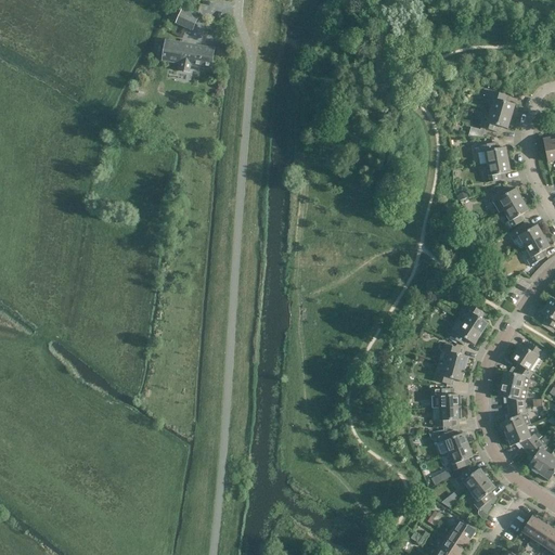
[(198,17),(181,10),(175,24),(192,31),(198,17)]
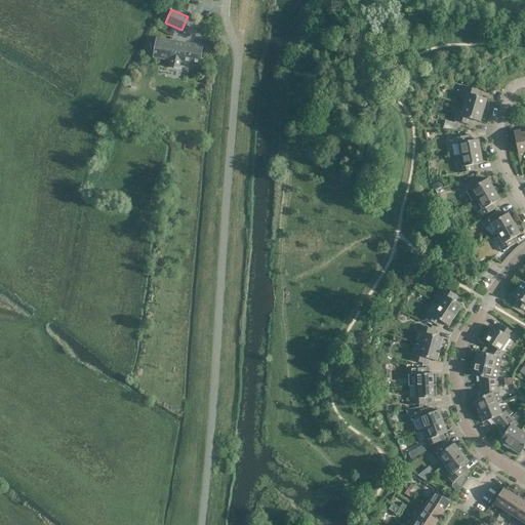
[(179,69),(180,63),(199,66),(203,46),(157,38),(153,58),(172,62),(171,68),(179,69)]
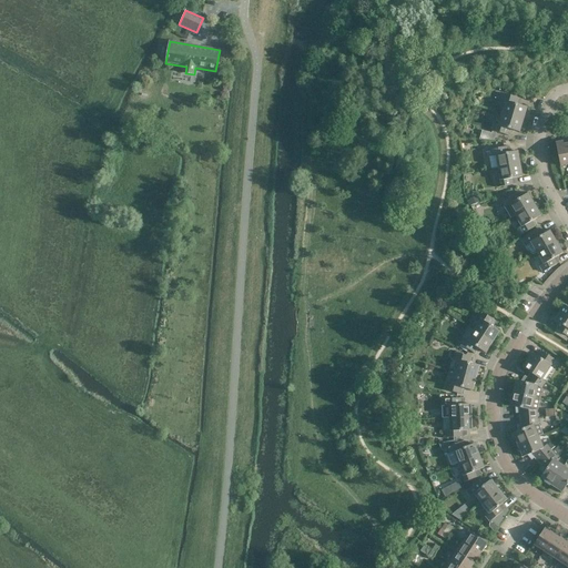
[(503,113),(523,120),(527,108),(516,104),(518,98),(504,93),(501,100),(506,101),(503,113)]
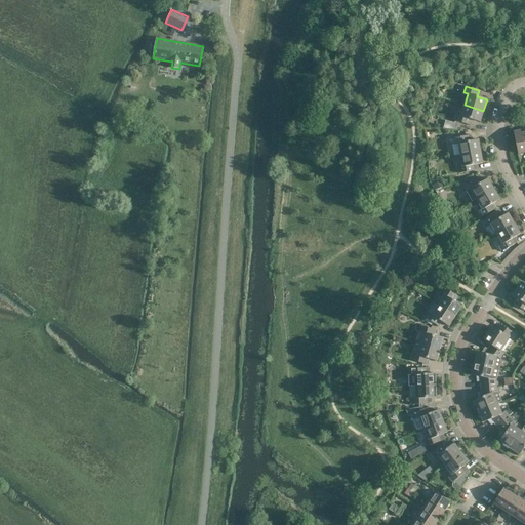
[(480,122),(483,111),(465,105),(460,116),(456,115),(455,121),(454,123),(445,121),(442,128),(456,129),(458,122),(469,125),(471,119),(480,122)]
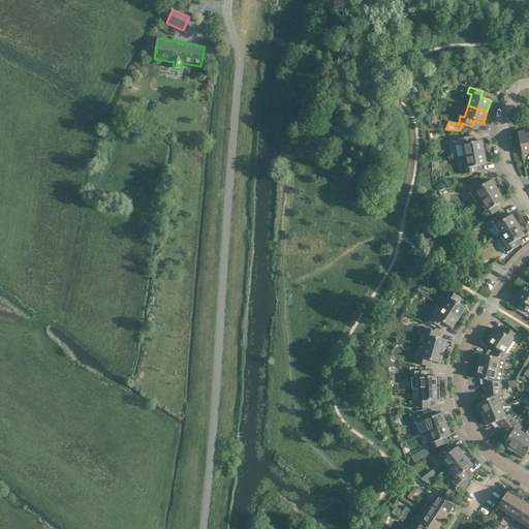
[(528,153),(528,133),(525,134),(525,132),(518,133),(522,155),(528,153)]
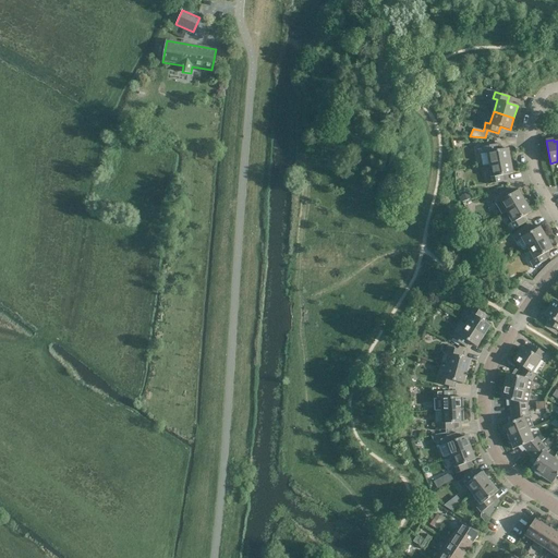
[(498,150),(497,144),(482,147),(483,154),(482,154),(484,166),(489,165),(511,161),(508,148),(498,150)]
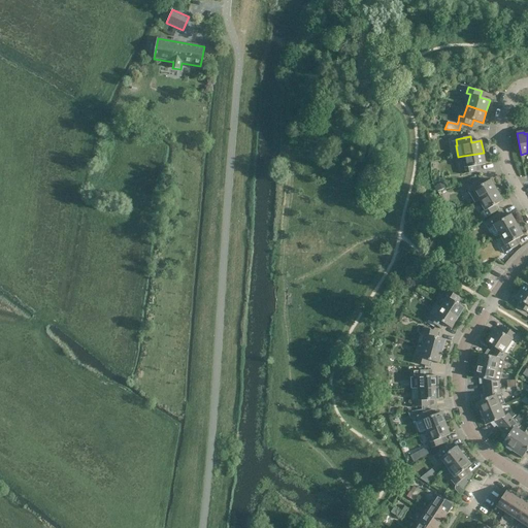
[(484,153),(463,156),(465,167),(461,168),(462,174),(476,172),(475,166),(486,164),(484,153)]
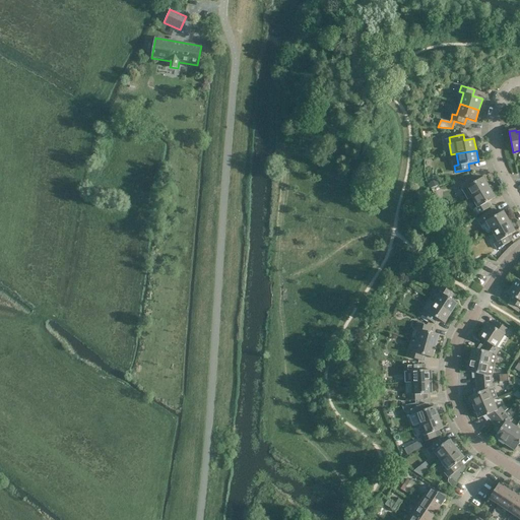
[(472,197),(490,187),(483,177),(474,182),(471,177),(459,184),(463,190),(466,188),(472,197)]
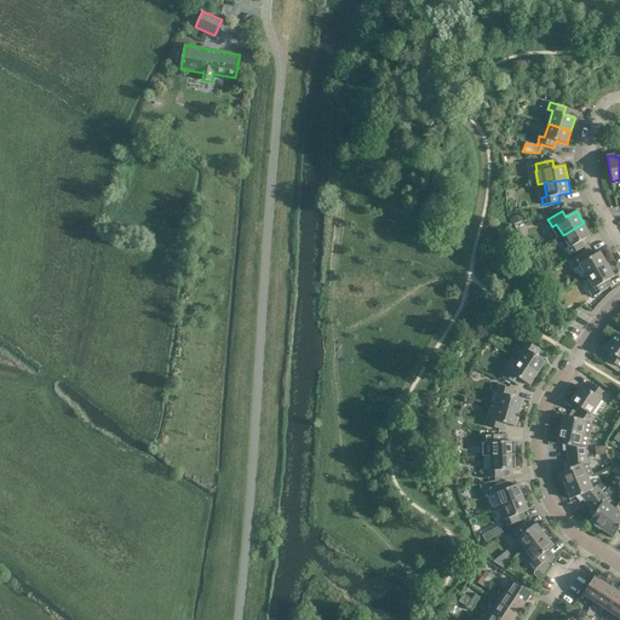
[(584,223),(563,235),(569,247),(566,250),(569,256),(584,247),(580,242),(591,236),(584,223)]
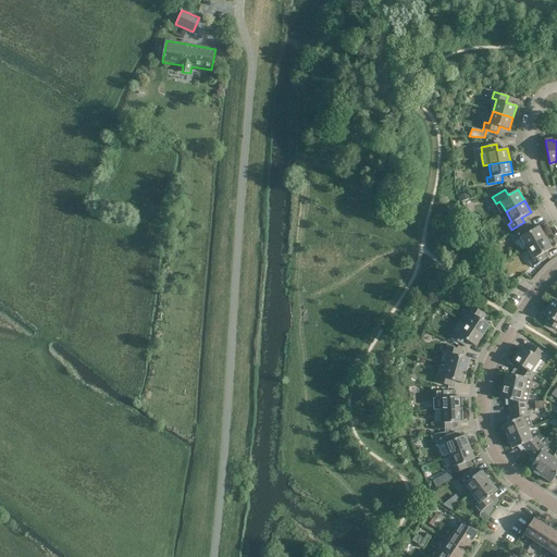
[(530,224),(527,226),(514,234),(517,239),(521,237),(528,248),(545,237),(539,226),(533,230),(530,224)]
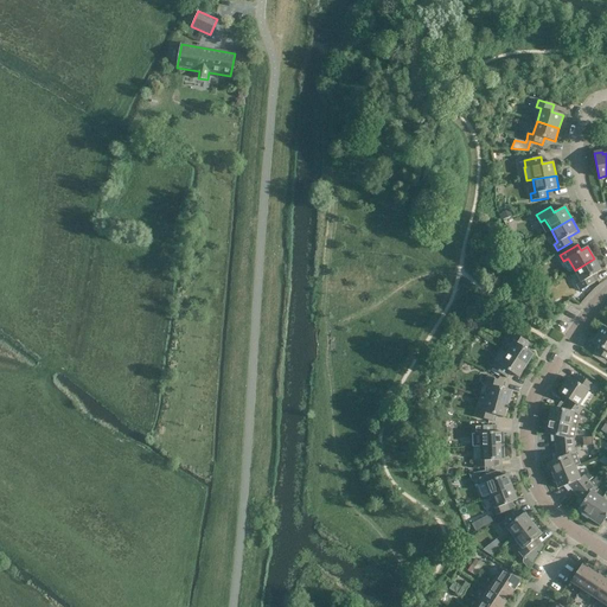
[(594,259),(575,270),(581,282),(577,285),(581,291),(598,281),(594,275),(601,270),(594,259)]
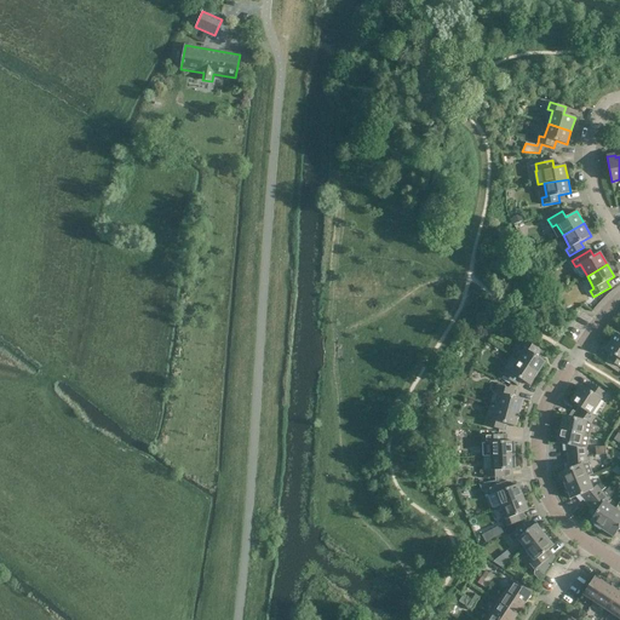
[(619,336),(616,333),(606,350),(612,354),(607,360),(619,367),(619,336)]
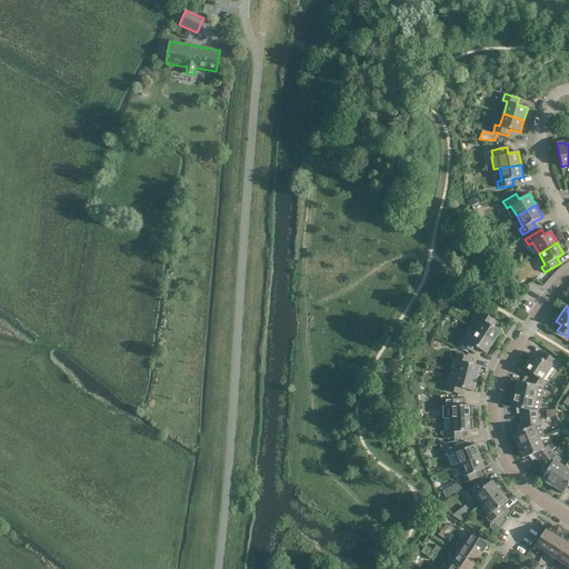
[(476,330),(493,342),(500,331),(491,326),(495,320),(482,312),(478,318),(482,320),(476,330)]
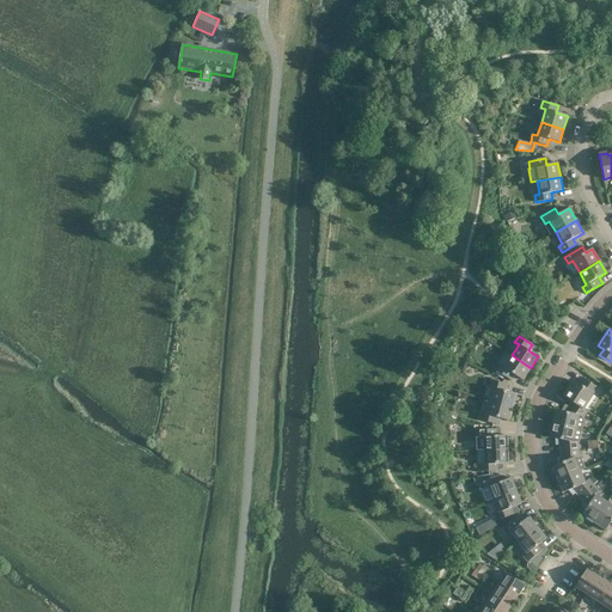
[(522,380),(531,368),(512,355),(506,352),(499,363),(500,363),(495,371),(509,379),(513,374),(522,380)]
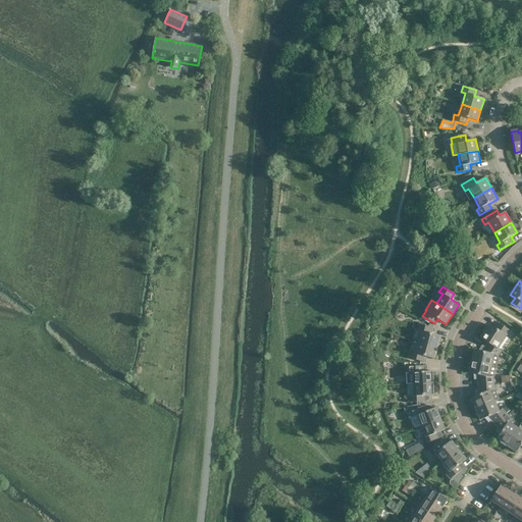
[(498,349),(510,330),(498,322),(494,327),(489,324),(481,338),(489,344),(498,349)]
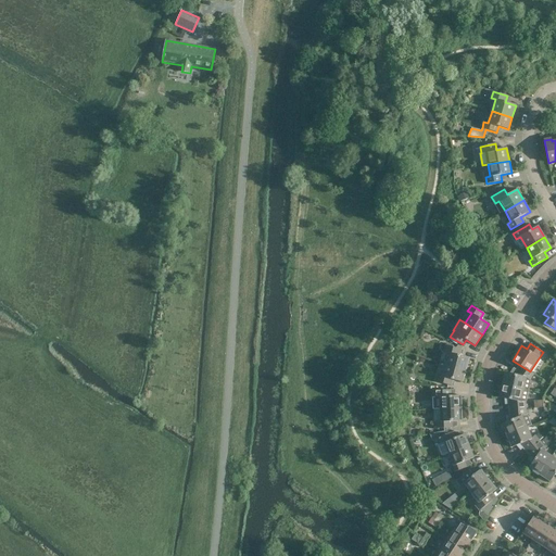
[(445,365),(466,370),(469,357),(459,355),(460,349),(446,345),(444,352),(449,353),(445,365)]
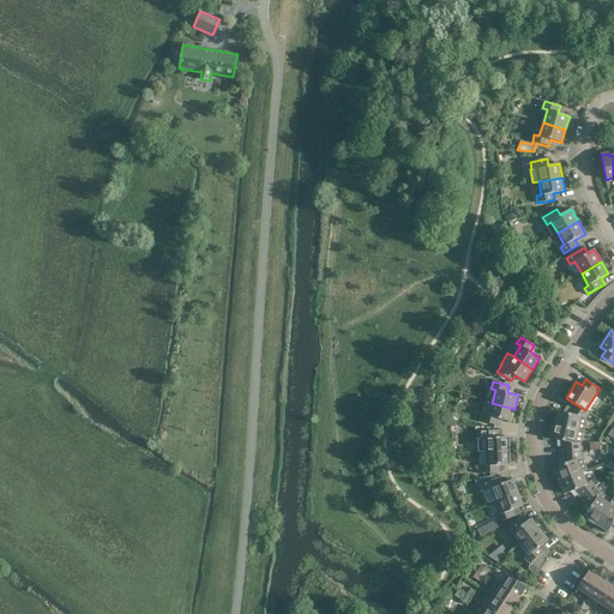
[(515,409),(492,403),(488,415),(483,414),(482,421),(498,426),(499,419),(511,422),(515,409)]
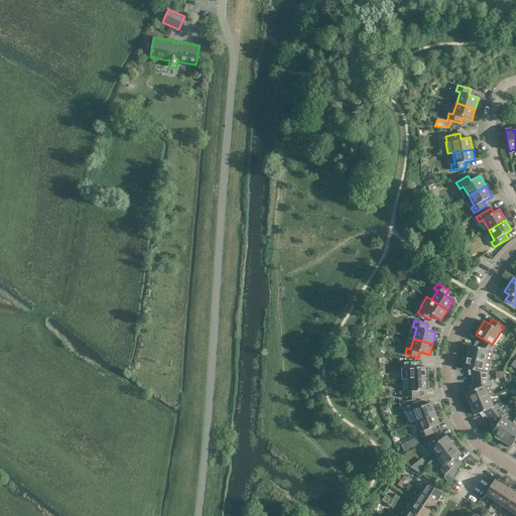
[(492,345),(484,340),(481,344),(478,342),(475,347),(469,346),(467,357),(490,363),(493,352),(492,351),(496,347),(492,345)]
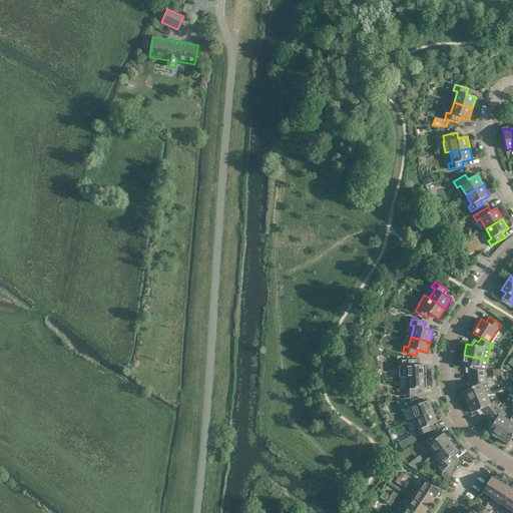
[(485,377),(484,372),(485,371),(487,361),(464,355),(461,367),(467,368),(468,373),(471,373),(471,378),(485,377)]
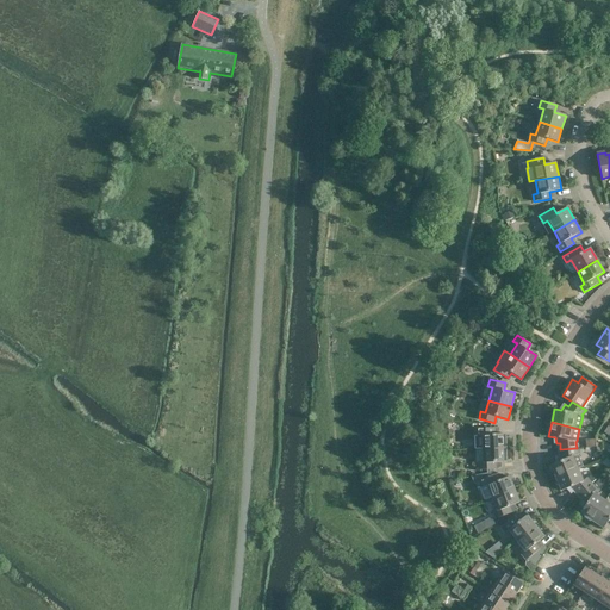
[(483,449),(506,448),(506,434),(495,435),(495,428),(478,429),(478,436),(483,436),(483,449)]
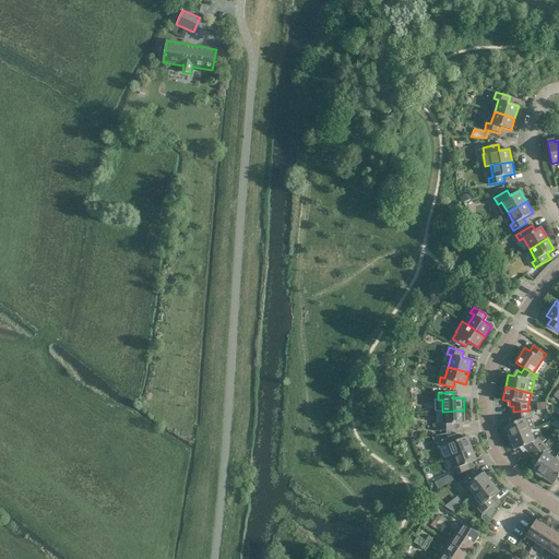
[(464,411),(442,412),(443,424),(439,424),(439,430),(458,430),(458,424),(464,424),(464,411)]
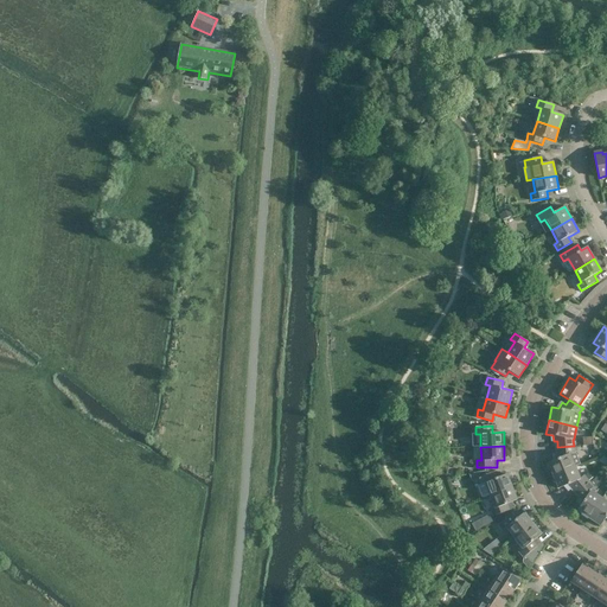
[(574,446),(557,447),(557,453),(554,453),(555,459),(548,462),(554,474),(575,466),(580,464),(575,453),(574,452),(574,446)]
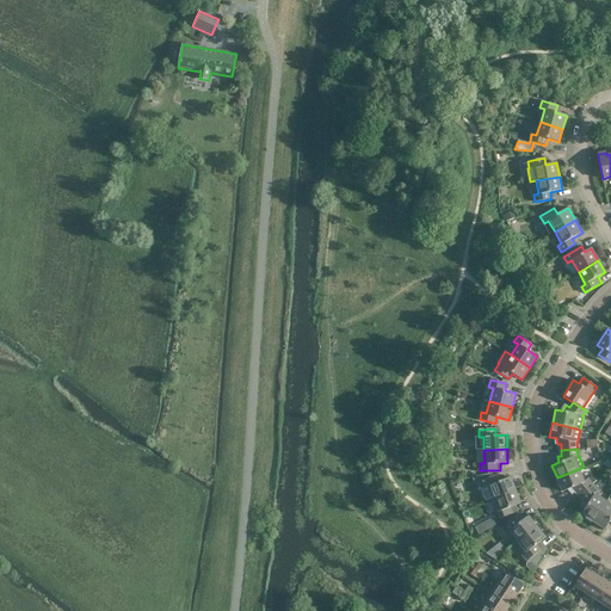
[(580,495),(593,485),(588,480),(584,481),(579,469),(557,477),(562,491),(573,487),(580,495)]
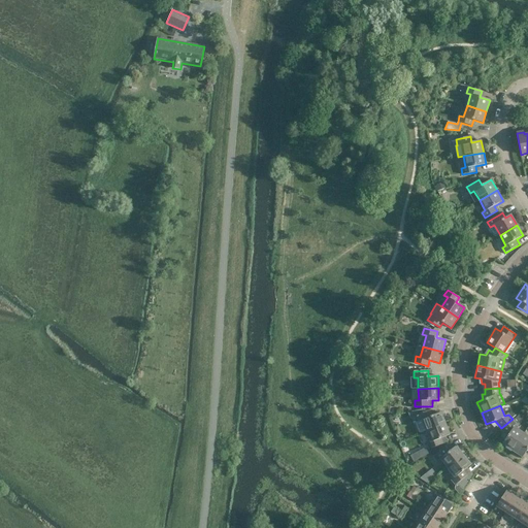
[(427,430),(446,423),(440,411),(434,415),(432,409),(416,416),(419,422),(423,420),(427,430)]
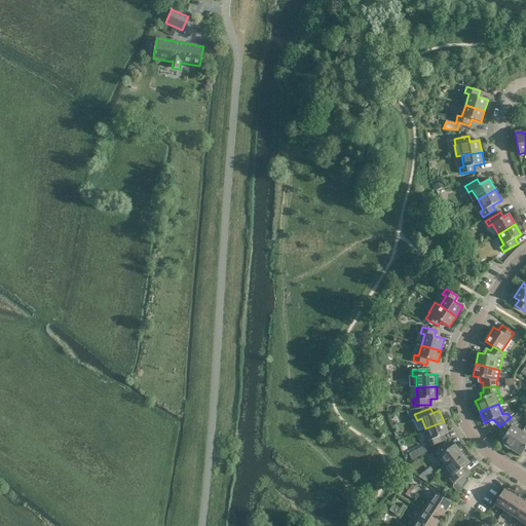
[(511,417),(499,426),(502,430),(500,433),(503,437),(500,442),(511,448),(522,431),(512,425),(515,422),(511,417)]
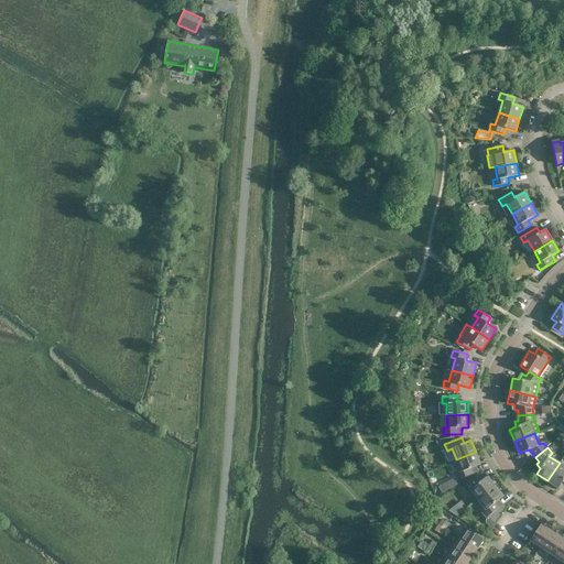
[(480,464),(476,452),(456,459),(461,472),(456,474),(458,479),(476,473),(474,467),(480,464)]
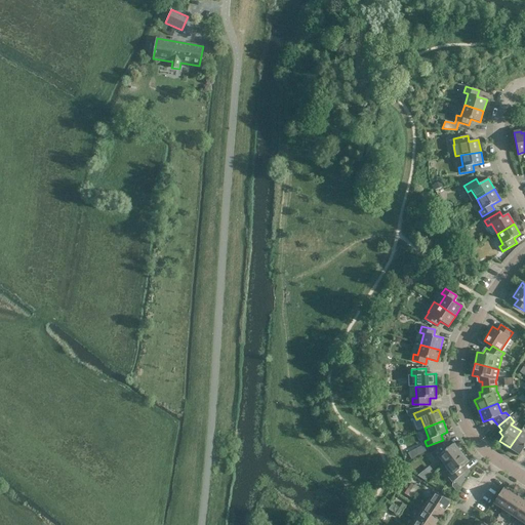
[(524,434),(521,431),(510,447),(520,454),(524,446),(524,434)]
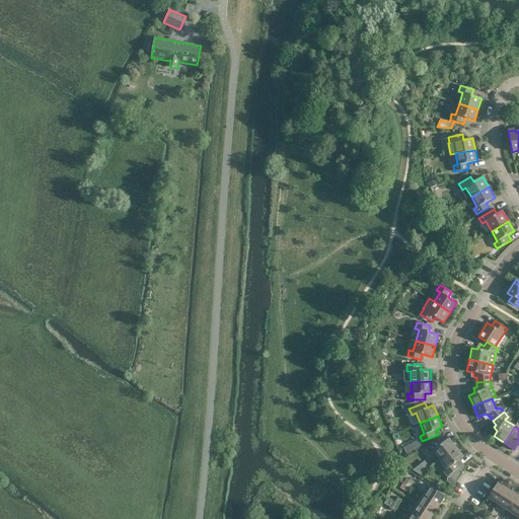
[(440,459),(455,447),(448,438),(443,442),(439,437),(426,448),(430,453),(433,450),(440,459)]
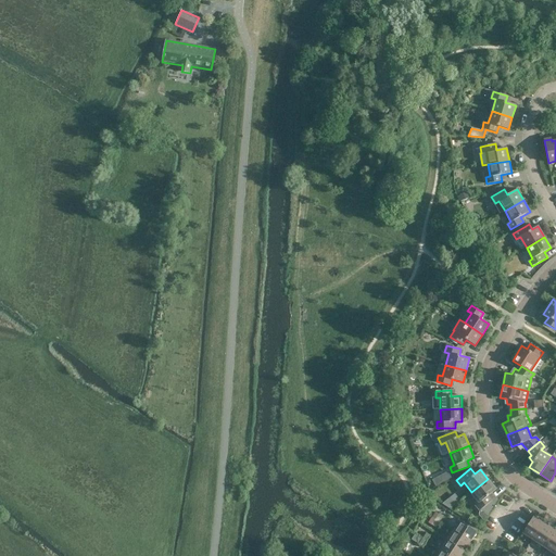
[(452,478),(447,471),(441,476),(444,481),(452,478)]
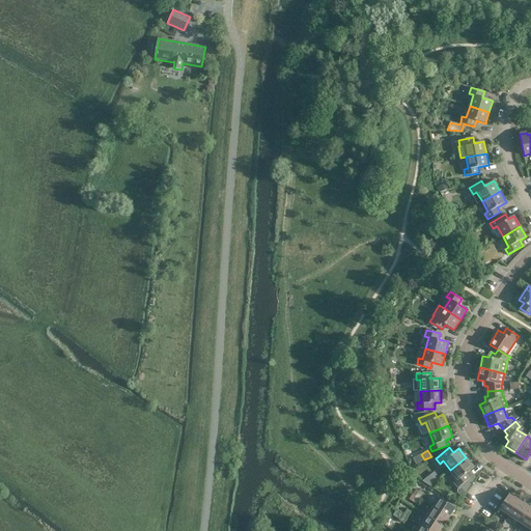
[(466,457),(450,470),(457,479),(453,481),(457,486),(459,485),(465,492),(464,493),(465,493),(474,478),(473,478),(473,479),(468,472),(473,467),(466,457)]
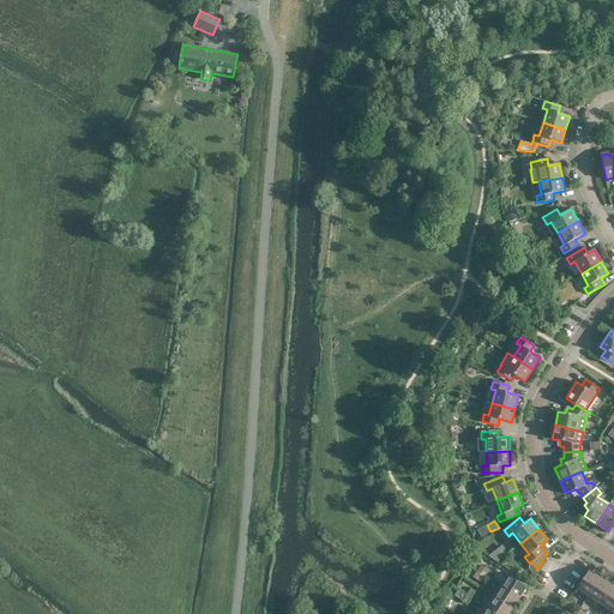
[(495,552),(488,557),(497,563),(501,559),(495,552)]
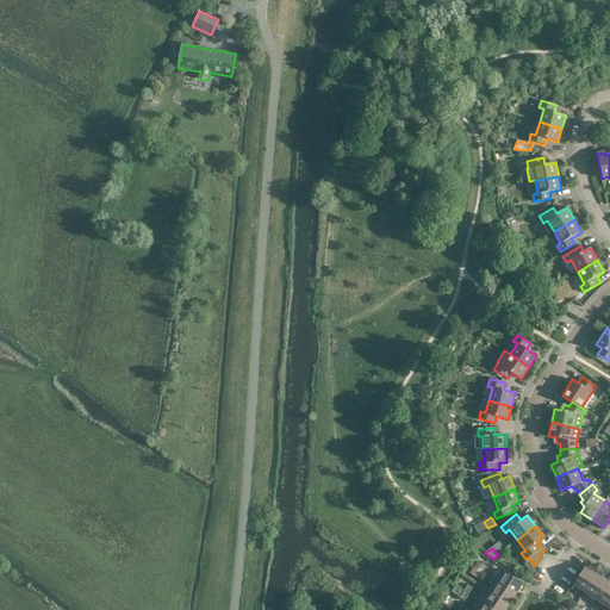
[(585,566),(573,584),(584,592),(596,573),(585,566)]
